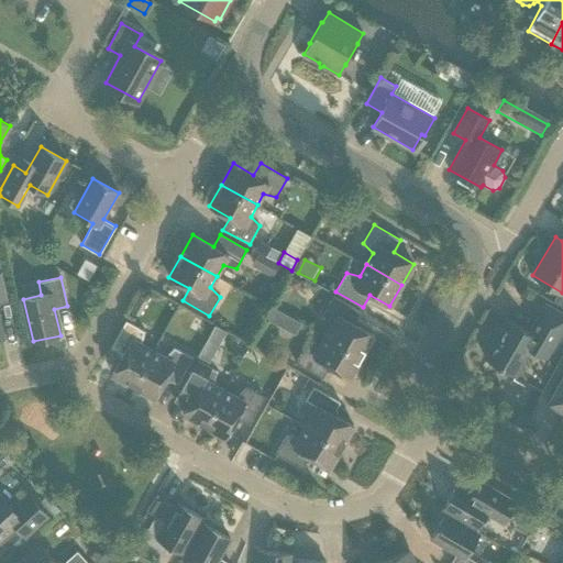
[(294,277),(289,285),(294,287),(298,286),(301,280),(294,277)]
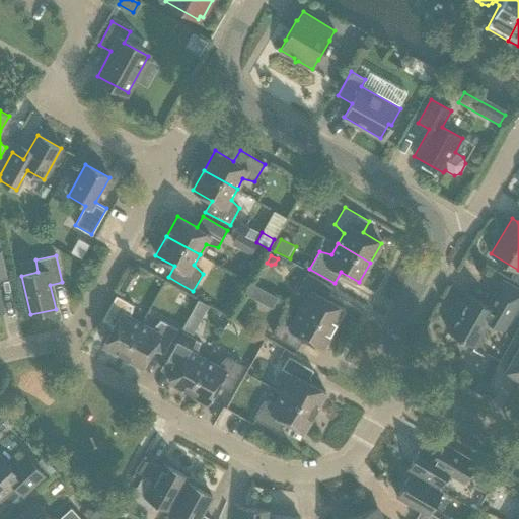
[(139,273),(131,269),(121,286),(129,291),(139,273)]
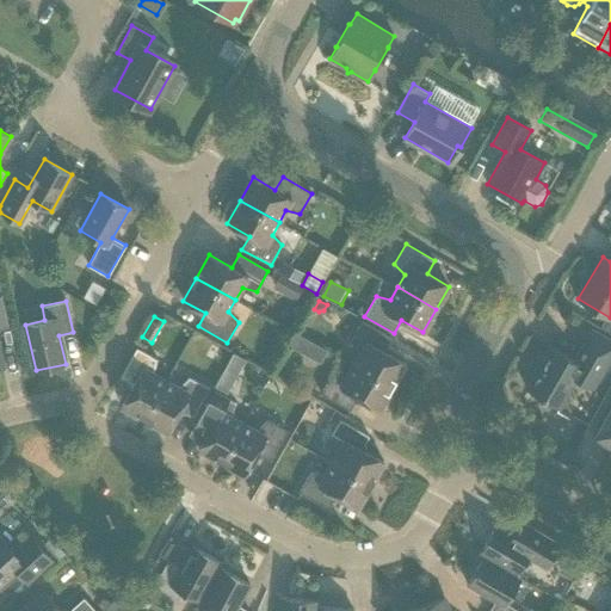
[(360,352),(353,364),(393,387),(406,363),(383,351),(390,338),(362,321),(350,341),(360,352)]
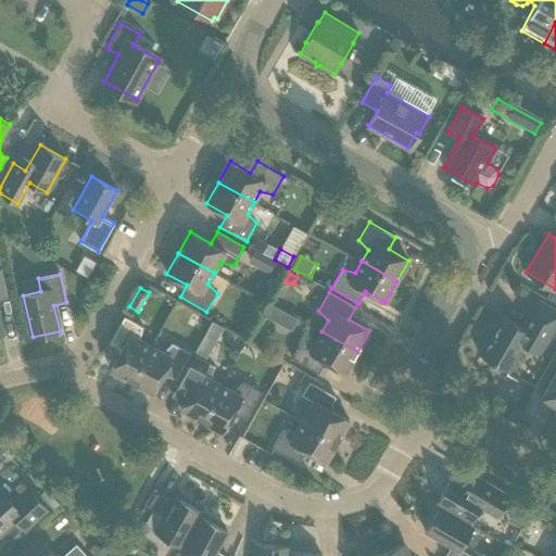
[(540,354),(555,324),(555,307),(540,299),(522,328),(500,315),(489,335),(490,336),(479,353),(509,371),(525,345),(540,354)]
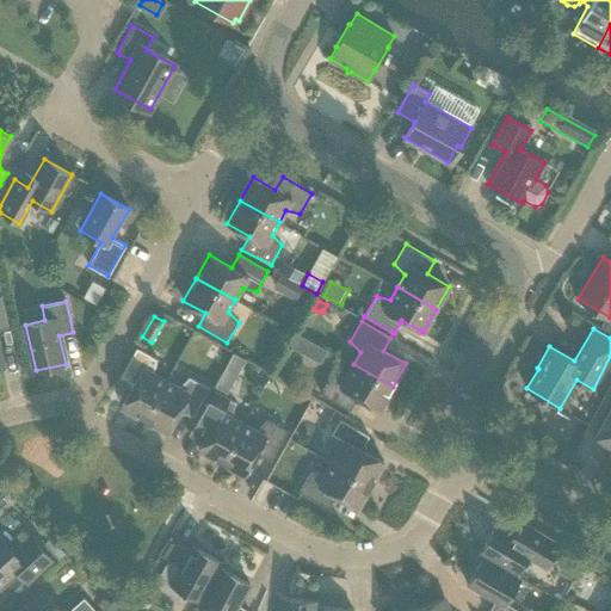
[(122,406),(144,419),(166,381),(154,374),(158,359),(137,347),(121,377),(134,384),(122,406)]
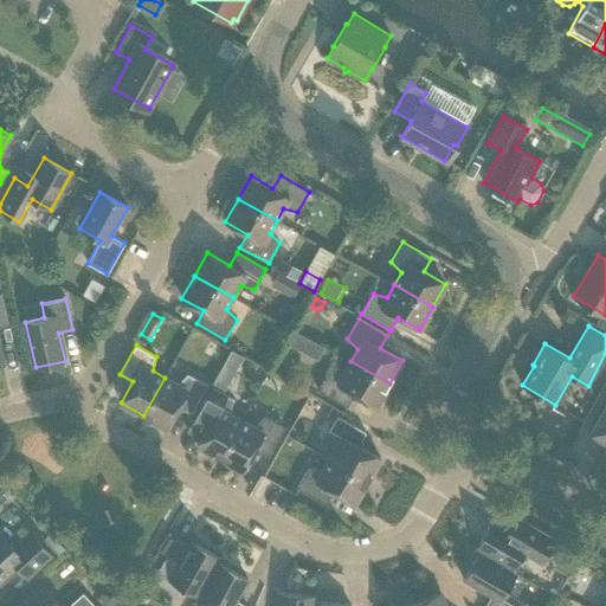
[(376,406),(389,384),(350,361),(343,374),(329,371),(318,391),(347,406),(354,394),(376,406)]
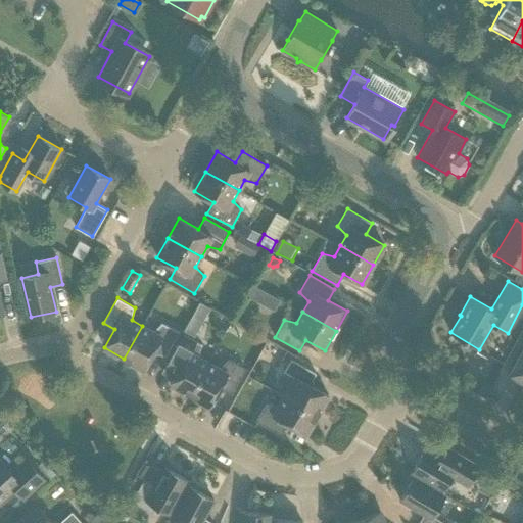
[(185,330),(192,334),(200,320),(192,316),(185,330)]
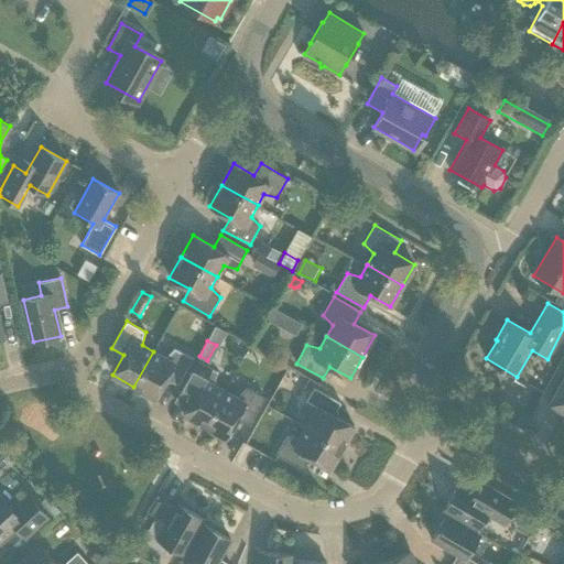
[(165,357),(153,351),(133,387),(154,399),(166,378),(179,384),(193,358),(174,347),(165,357)]
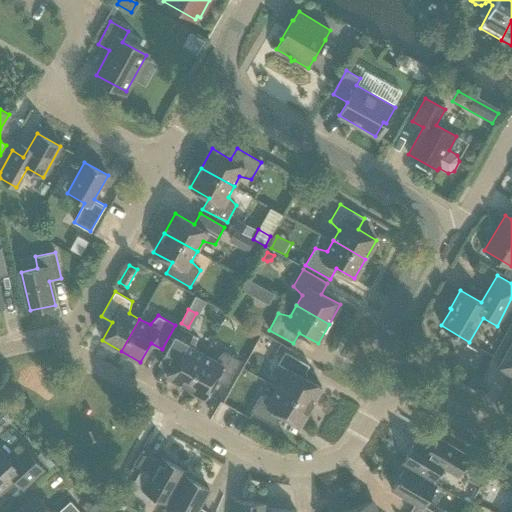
[(186,387),(204,355),(194,349),(197,337),(180,327),(166,352),(177,358),(167,376),(186,387)]
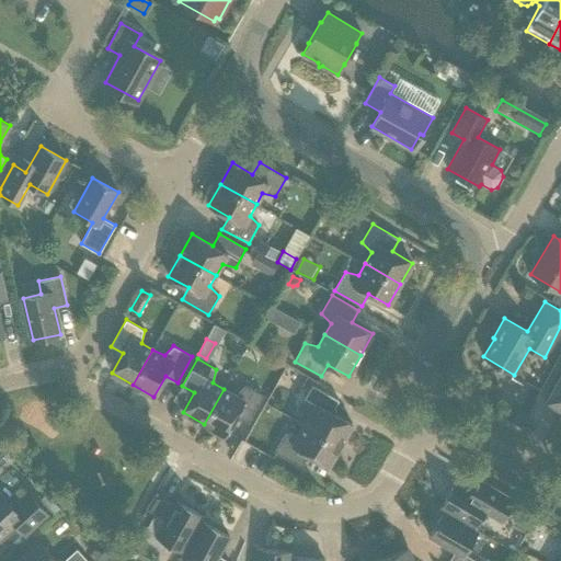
[(560,378),(548,403),(560,410),(560,378)]
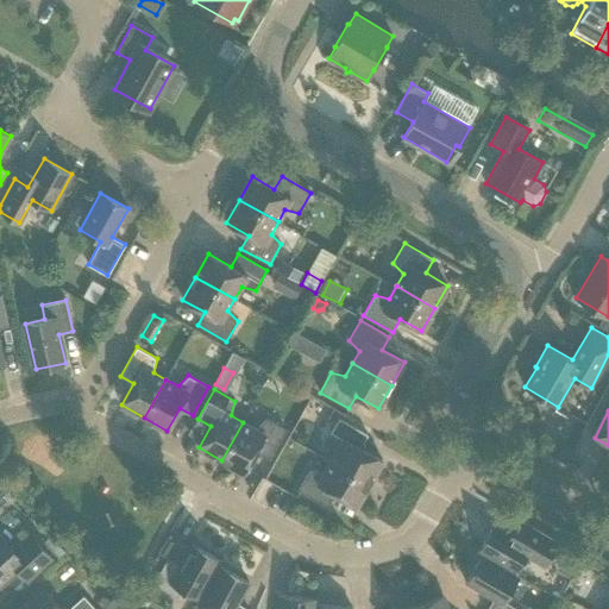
[(343,439),(331,460),(370,483),(383,460),(360,447),(368,434),(339,418),(331,432),(343,439)]
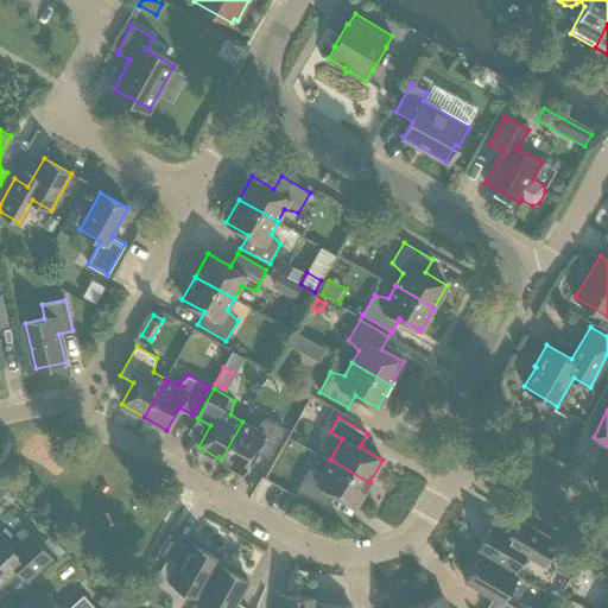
[(242,422),(221,460),(244,473),(257,450),(270,458),(285,429),(265,418),(255,428),(242,422)]
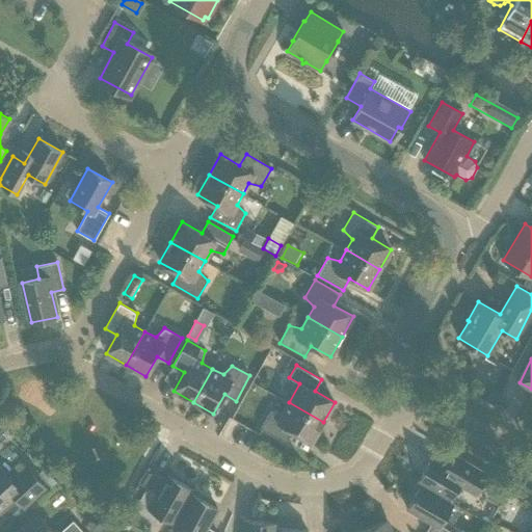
[(491,399),(497,391),(490,387),(486,389),(483,395),(491,399)]
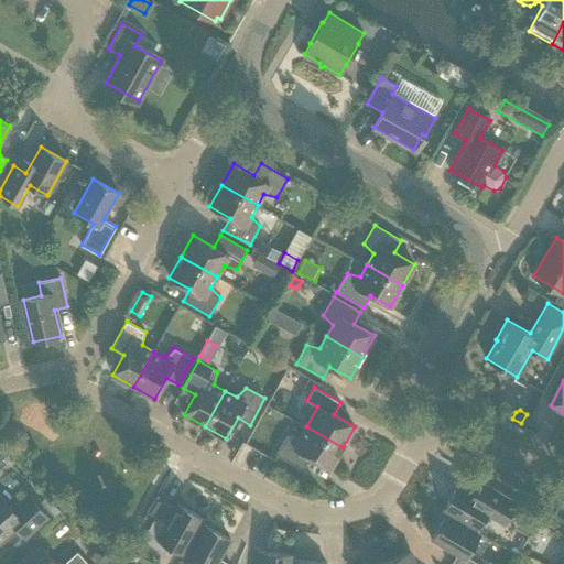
[(331,468),(343,447),(306,426),(300,438),(286,435),(277,454),(303,469),(310,457),(331,468)]
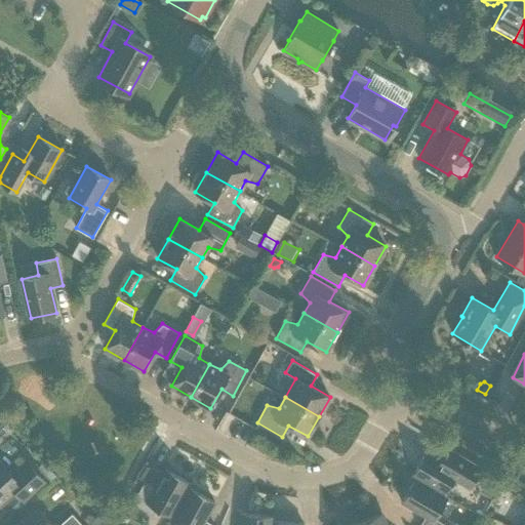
[(416,477),(416,478),(444,494),(453,479),(469,488),(480,468),(447,447),(440,459),(427,451),(412,475),(416,477)]
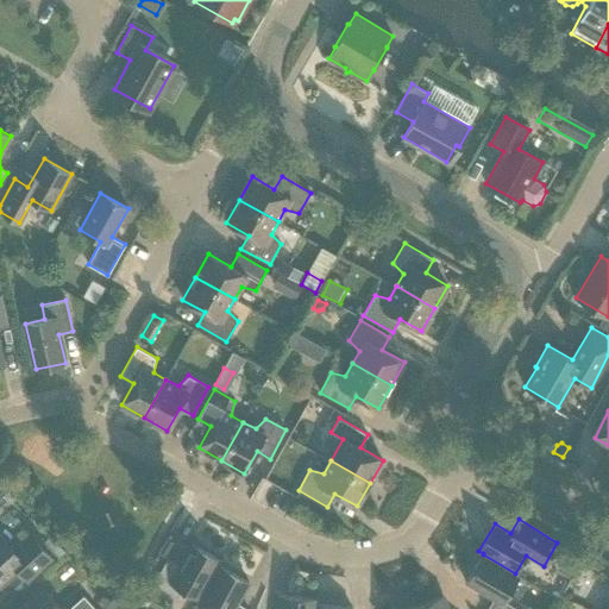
[(27,581),(52,558),(31,534),(13,551),(1,537),(0,537),(0,582),(4,579),(5,581),(18,570),(27,581)]
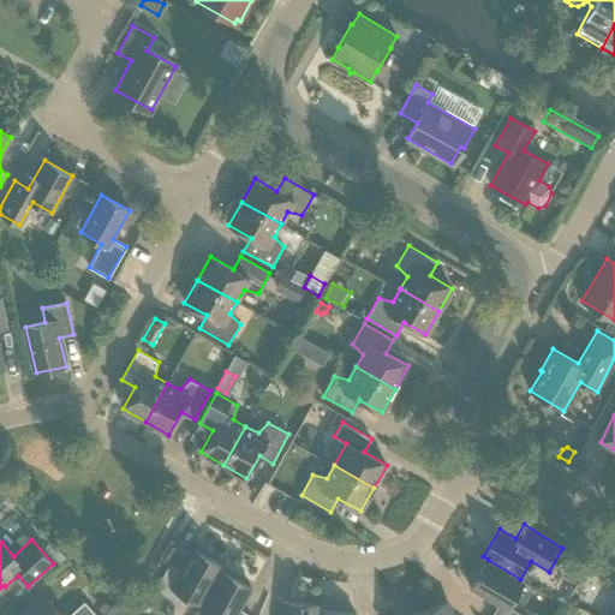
[(201,603),(221,565),(193,549),(183,571),(169,563),(155,590),(179,603),(184,595),(201,603)]
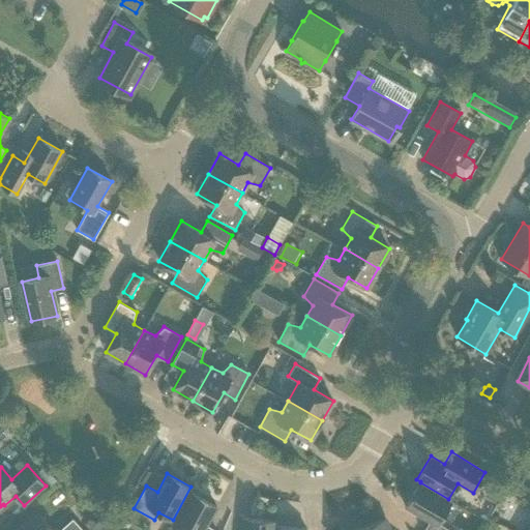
[(448,499),(420,482),(419,482),(405,507),(430,521),(424,529),(450,529),(439,523),(451,501),(448,499)]
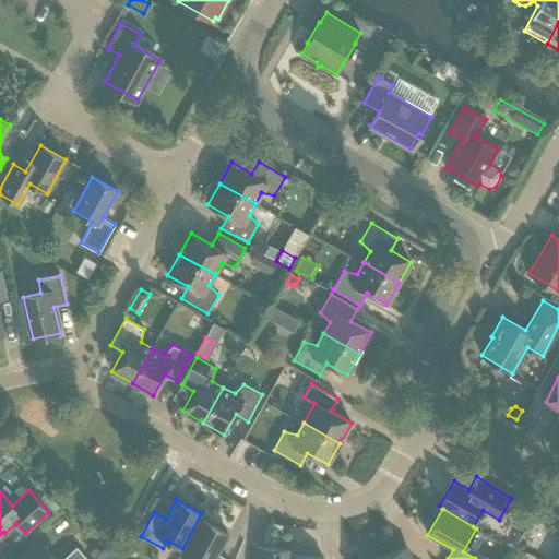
[(227,558),(217,552),(227,534),(202,520),(182,555),(190,558),(227,558)]
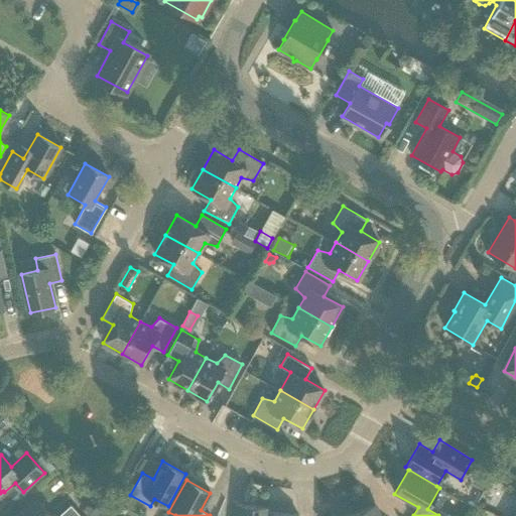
[(81,515),(71,505),(57,515),(51,515),(35,498),(15,515),(81,515)]
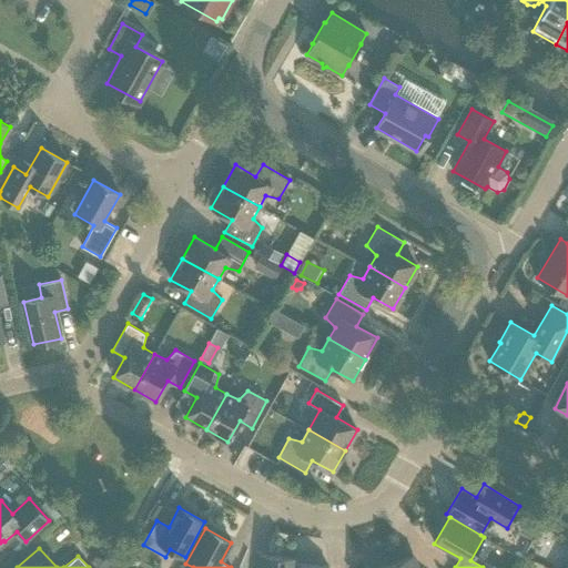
[(294,567),(294,564),(293,564),(294,558),(261,555),(259,567),(294,567)]
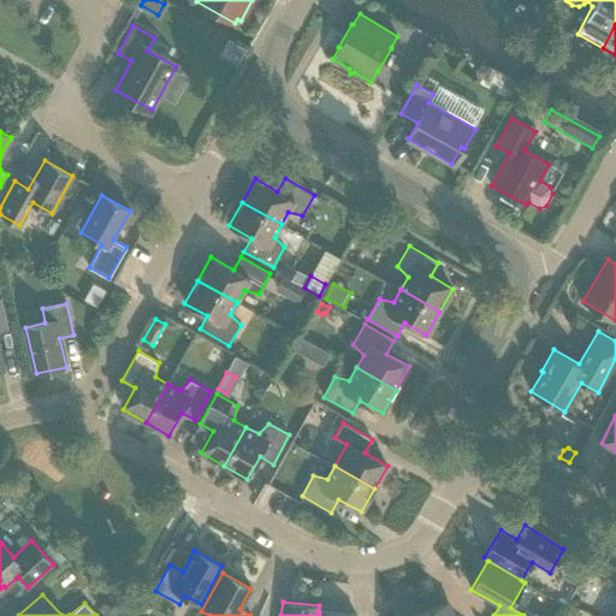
[(416,614),(416,615),(451,615),(446,603),(416,614)]
